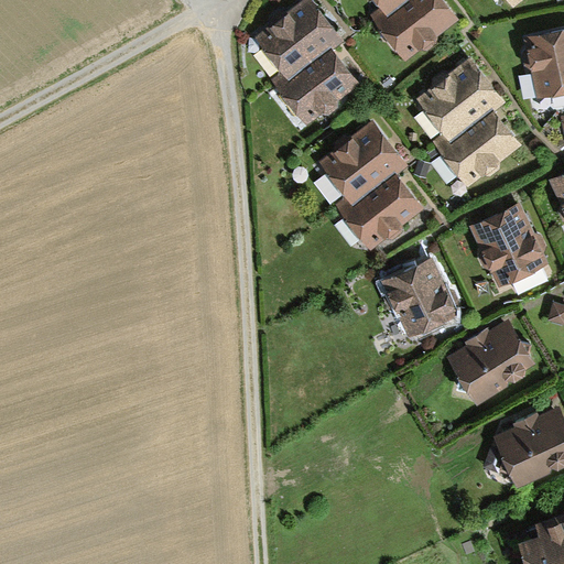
[(284,67),(290,74),(333,40),(335,43),(344,35),(315,0),(295,0),(256,31),(284,67)]
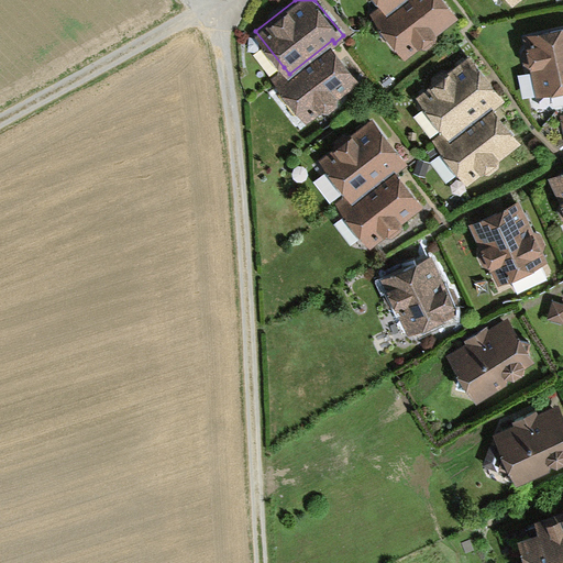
[(371,11),(406,56),(421,44),(428,45),(438,37),(439,31),(460,15),(449,0),(401,0),(387,11),(382,3),(371,11)]
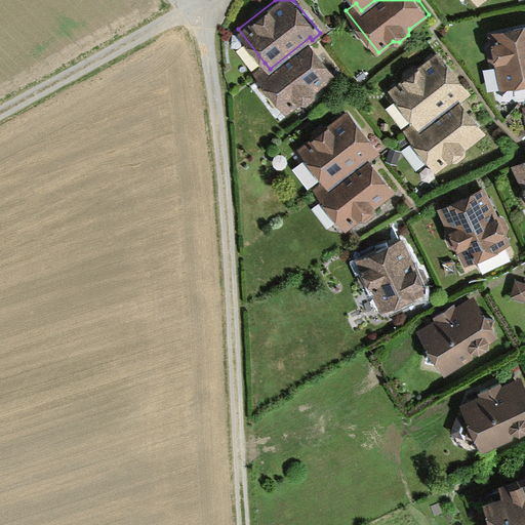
[(353,0),(356,3),(361,10),(374,0),(353,0)]
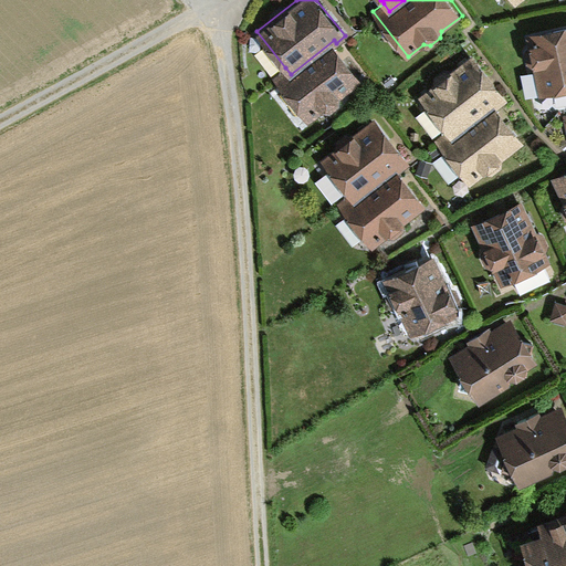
[(565,28),(527,37),(530,50),(525,55),(528,66),(535,71),(541,98),(565,92),(565,28)]
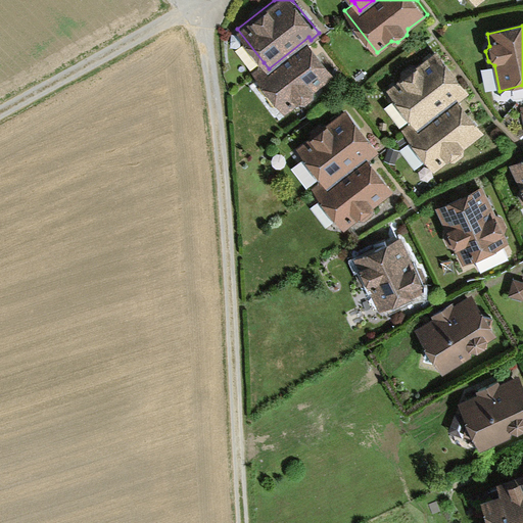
[(253,70),(285,111),(297,101),(305,103),(314,96),(315,89),(334,73),(311,40),(308,37),(269,68),(264,62),(253,70)]
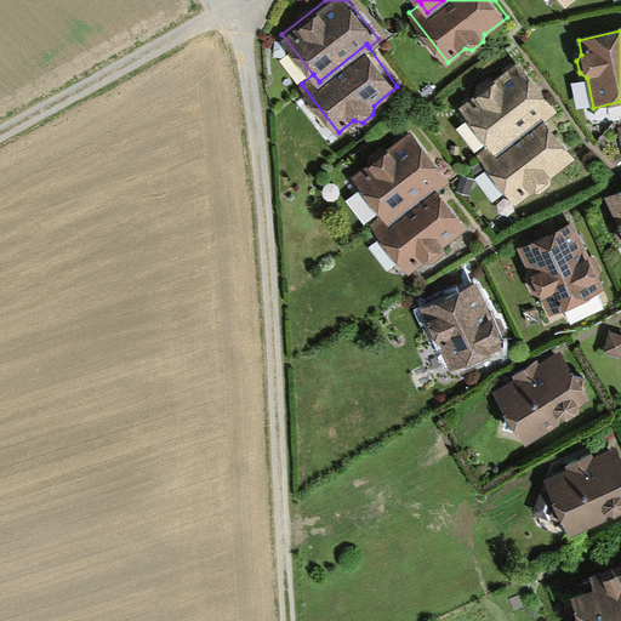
[(490,148),(496,157),(543,120),(546,123),(558,113),(519,63),(460,109),(490,148)]
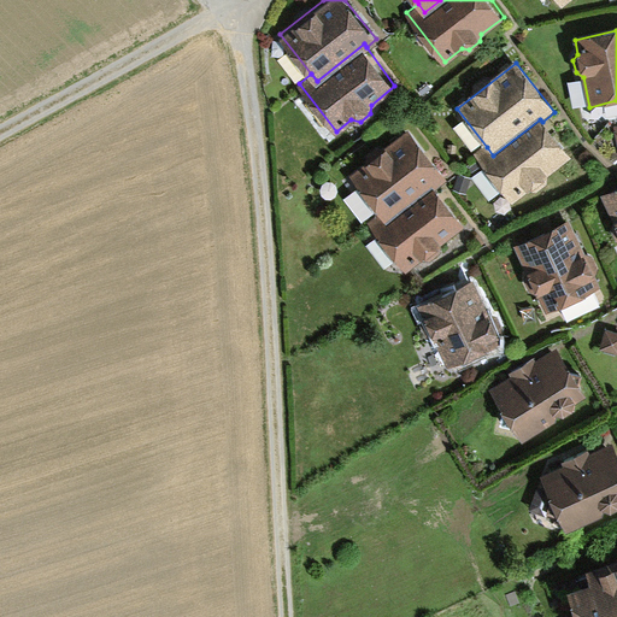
[(548,178),(571,159),(542,122),(540,119),(493,156),(487,147),(475,157),(513,205),(529,193),(538,194),(548,186),(548,178)]
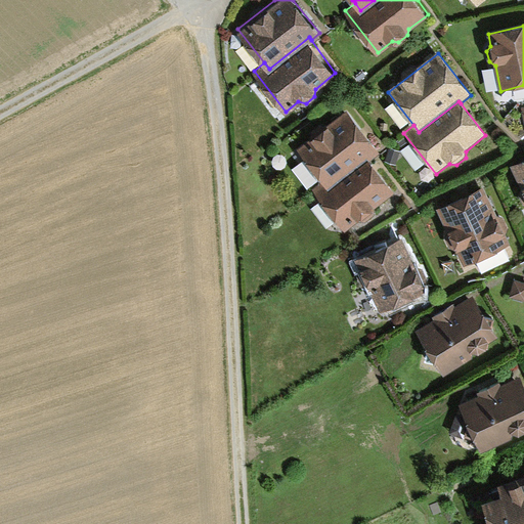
[(320,182),(325,189),(366,160),(368,163),(379,155),(346,112),(296,148),(320,182)]
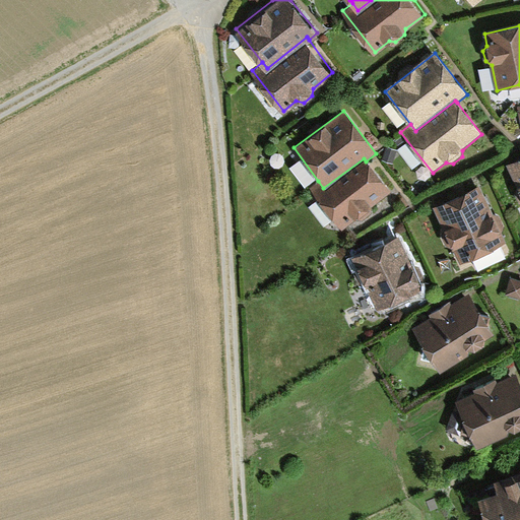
[(308,189),(339,231),(352,220),(360,220),(368,214),(370,206),(389,191),(366,161),(364,158),(323,188),(318,181),(308,189)]
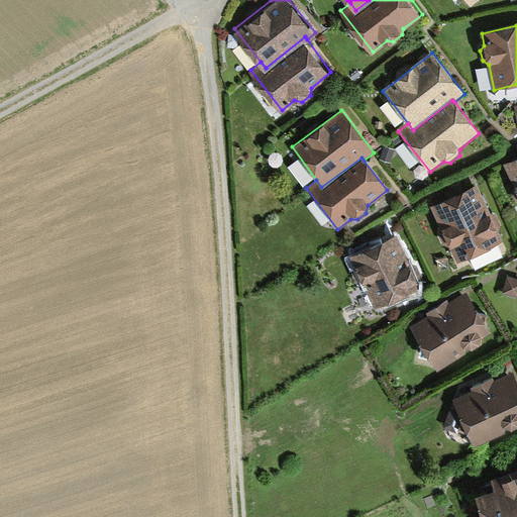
[(516,158),(505,164),(514,185),(511,190),(516,202),(516,158)]
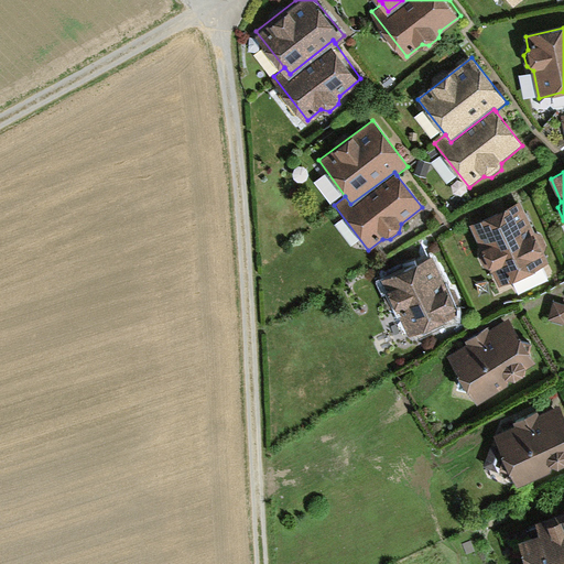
[(492,273),(499,286),(550,263),(521,203),(472,226),(483,249),(479,257),(485,269),(492,273)]
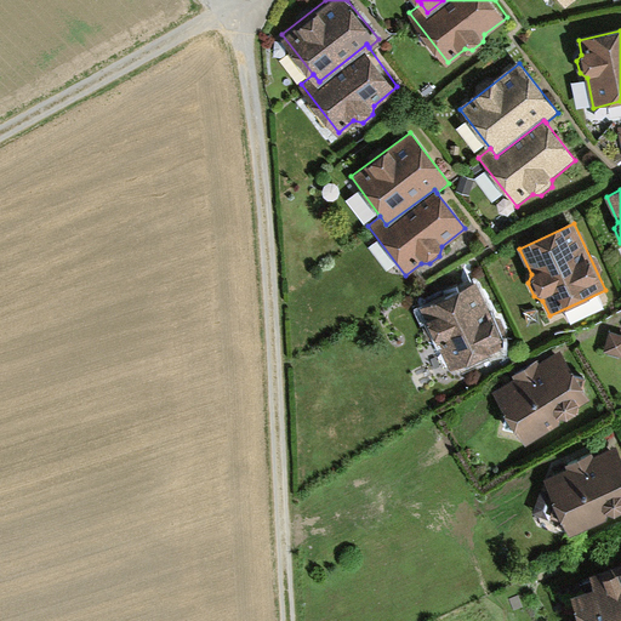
[(453,371),(506,345),(478,283),(422,309),(428,323),(425,330),(431,342),(438,345),(453,371)]
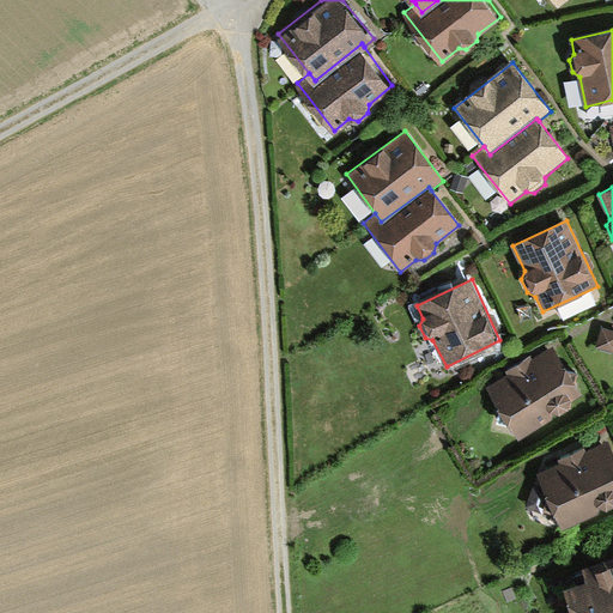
[(612,328),(602,326),(596,345),(612,349),(612,328)]
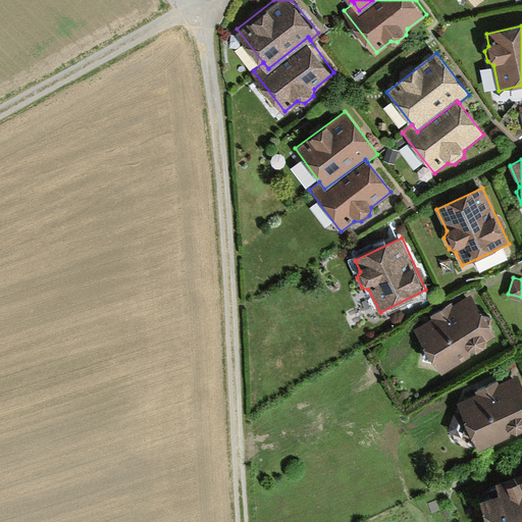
[(472,297),(454,308),(453,306),(431,319),(432,321),(413,333),(426,352),(424,362),(434,363),(441,377),(470,360),(470,356),(476,357),(486,350),(488,343),(497,337),(472,297)]
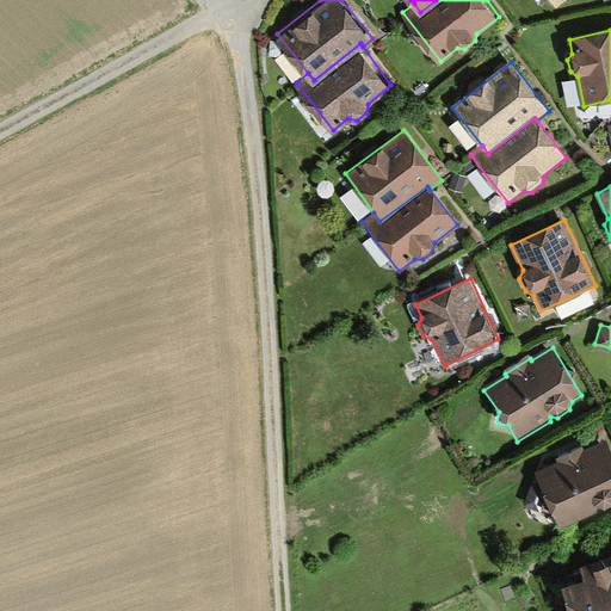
[(559,462),(536,473),(547,498),(543,510),(554,512),(561,528),(596,511),(598,504),(604,508),(610,505),(610,455),(604,440),(581,451),(580,448),(557,458),(559,462)]
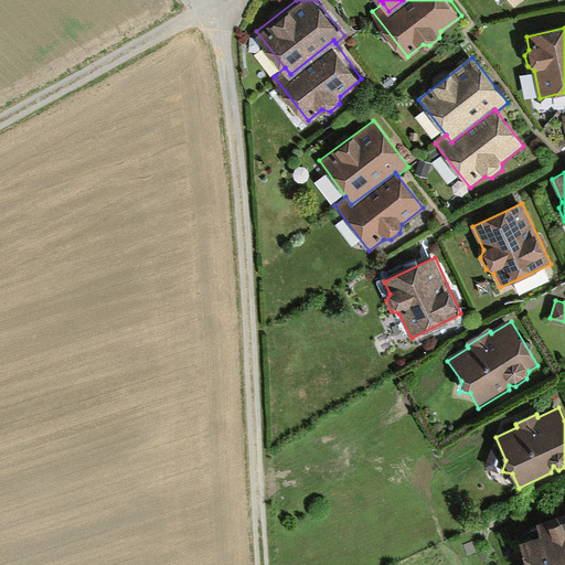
[(540,543),(520,550),(524,564),(564,564),(564,524),(537,535),(540,543)]
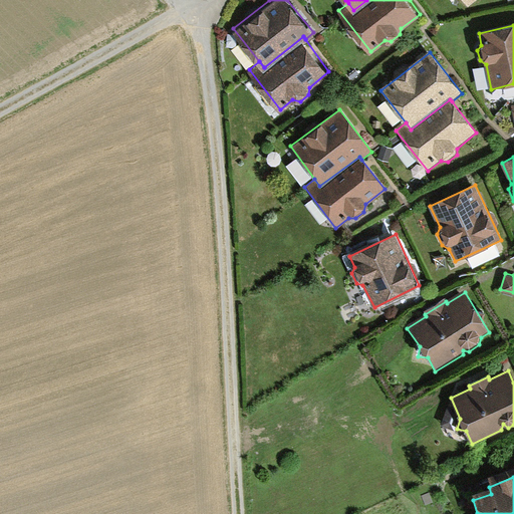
All buildings are outlined.
